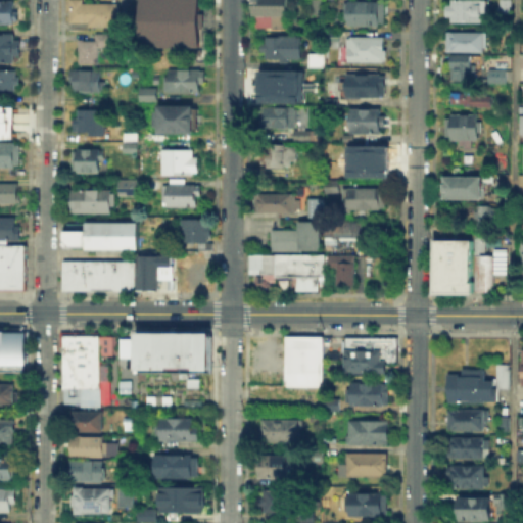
[(194,48),(134,47),(134,0),(194,0),(194,14),(200,14),(200,30),(194,30),(194,48)]
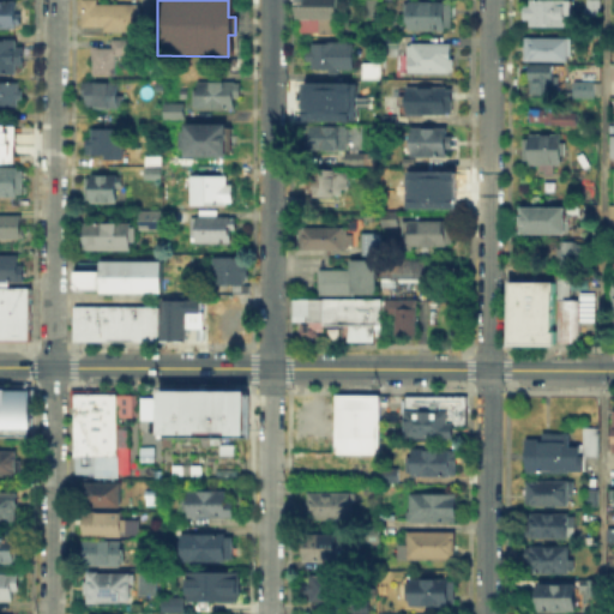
[(335,0),(335,20),(320,20),(320,34),(294,34),(294,0),(335,0)]
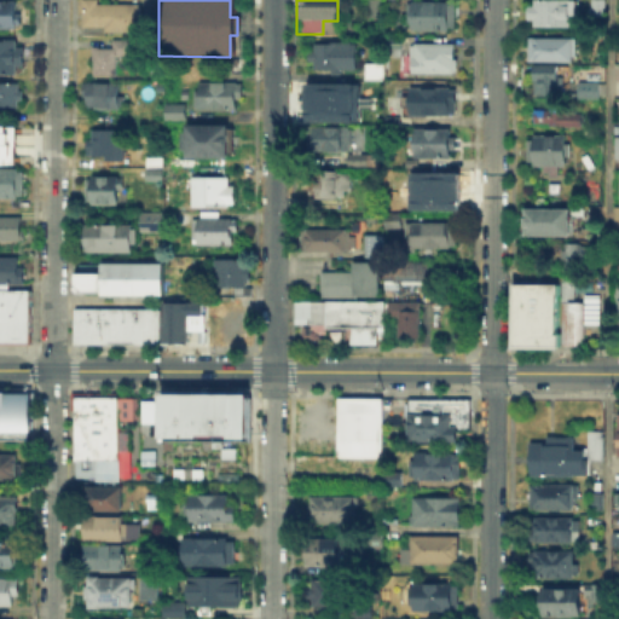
[(381,0),(381,18),(371,18),(371,0),(381,0)]
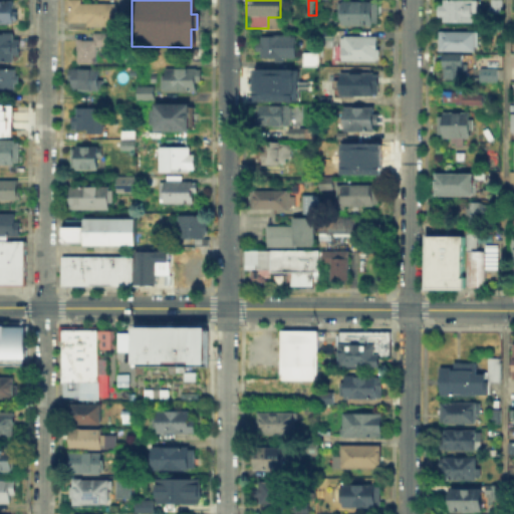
[(378,1),(378,27),(341,26),(341,1),(378,1)]
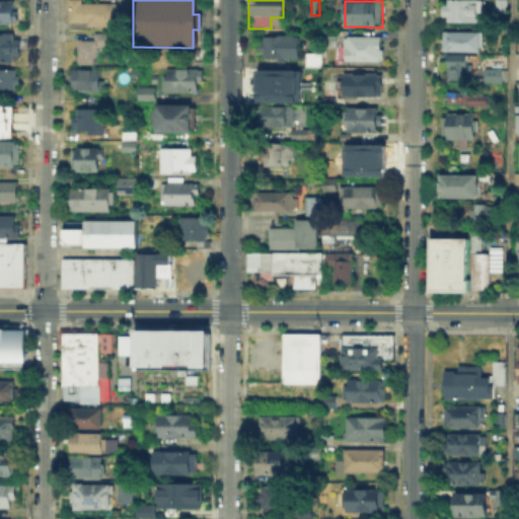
[(483,2),(483,18),(476,18),(476,24),(444,24),(444,1),(483,2)]
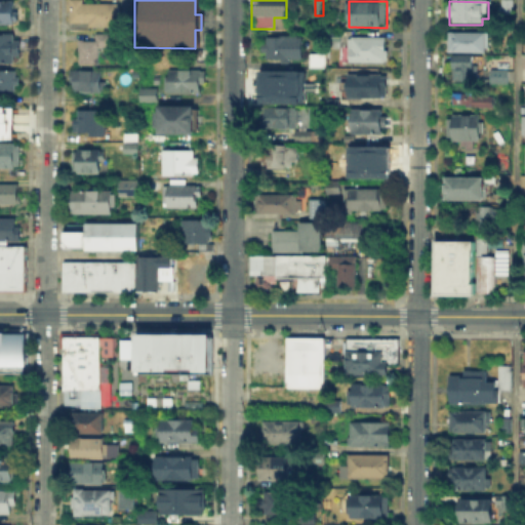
[(515,1),(515,14),(503,14),(503,1),(515,1)]
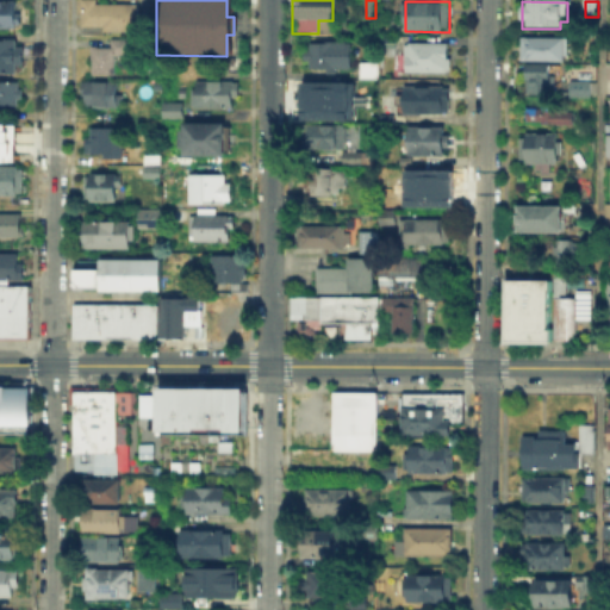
[(139,2),(139,35),(82,35),(82,2),(139,2)]
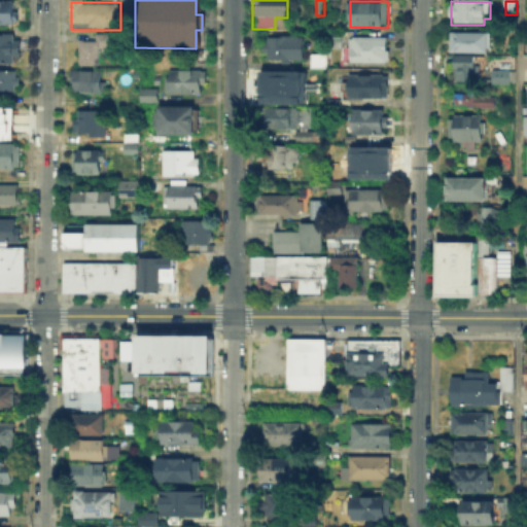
[(0,3),(16,3),(16,24),(0,24),(0,3)]
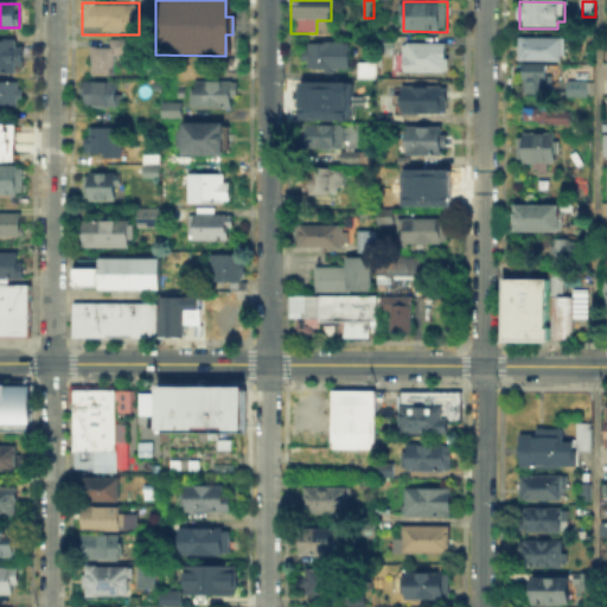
[(519,59),(519,37),(563,38),(563,59),(519,59)]
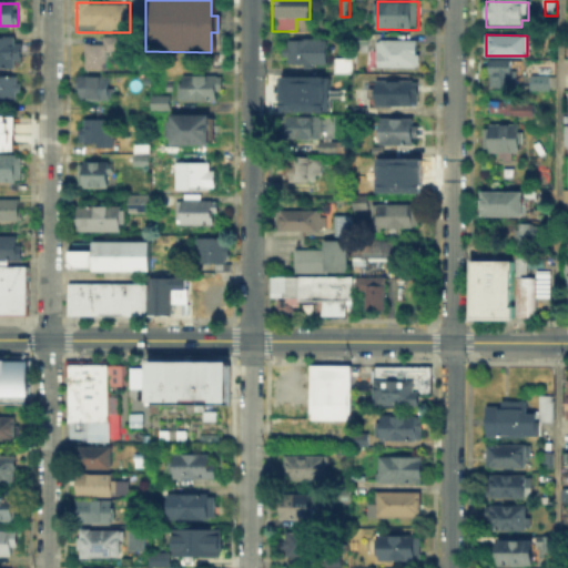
[(0,69),(0,38),(19,38),(19,70),(0,69)]
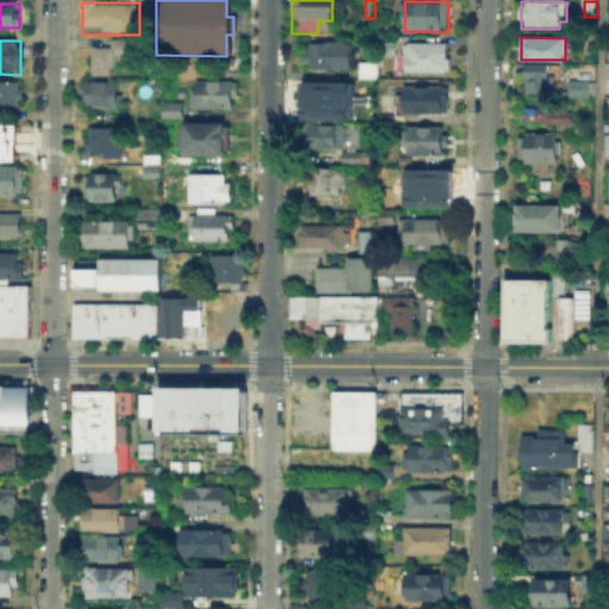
[(380,56),(380,41),(391,41),(391,56),(380,56)]
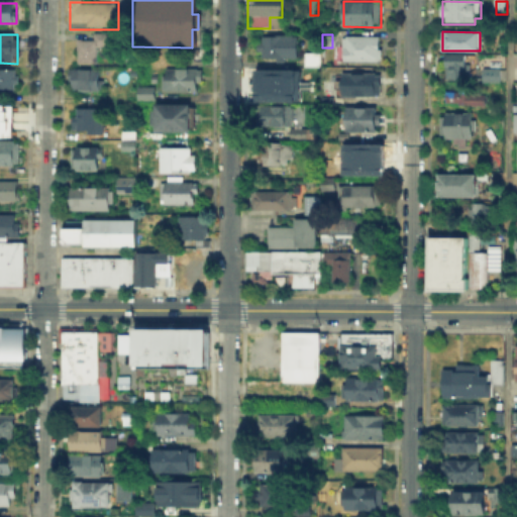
[(99,64),(79,64),(79,40),(96,40),(96,35),(110,35),(110,47),(99,47),(99,64)]
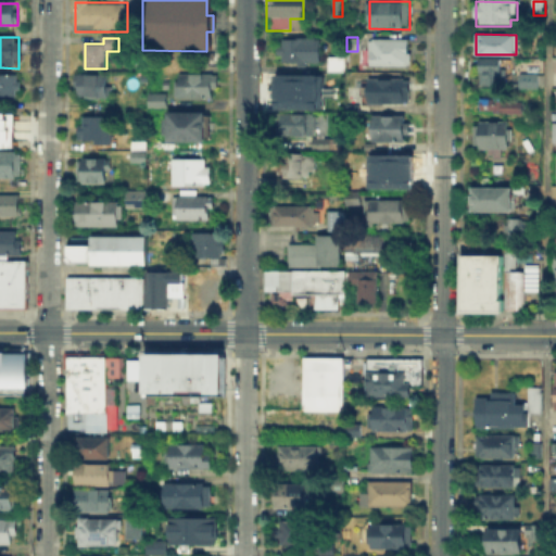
[(367,38),(406,38),(406,64),(367,64),(367,38)]
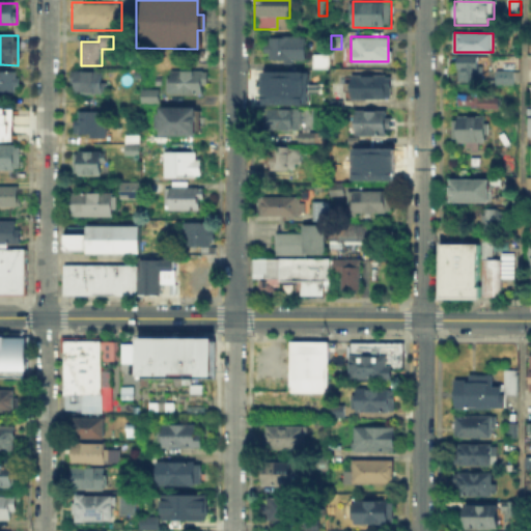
[(270,38),(307,39),(307,62),(270,62),(270,38)]
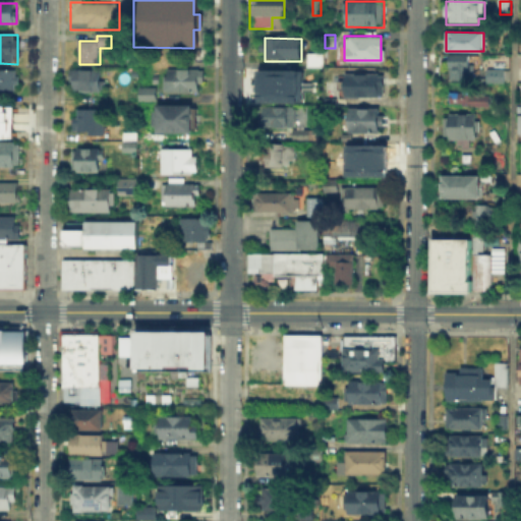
[(322,55),(322,67),(307,67),(307,55),(322,55)]
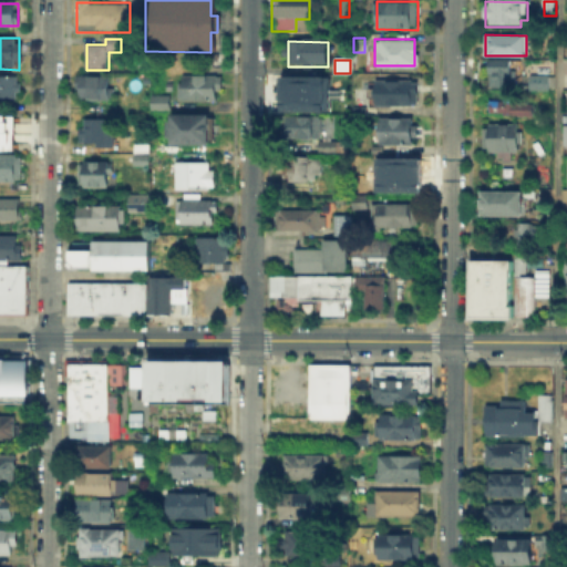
[(491,85),(491,62),(517,62),(517,85),(491,85)]
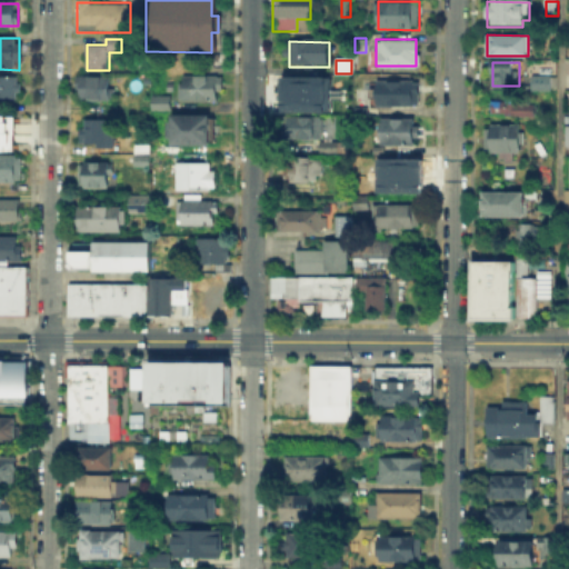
[(328,75),(328,109),(281,110),(281,76),(328,75)]
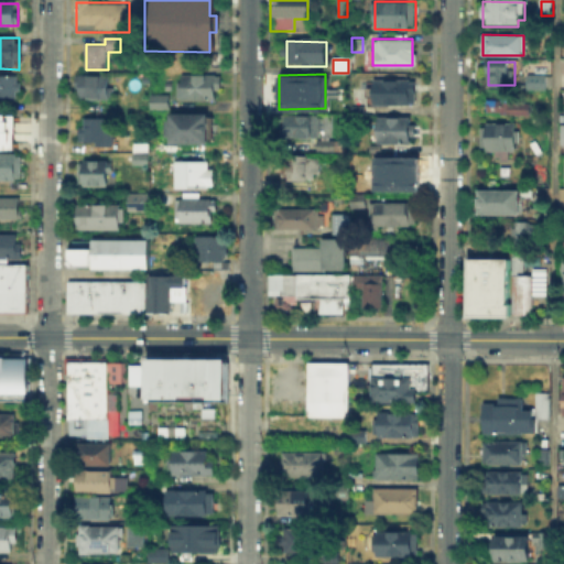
[(212,101),(172,101),(172,85),(176,85),(176,76),(216,76),(216,90),(212,90),(212,101)]
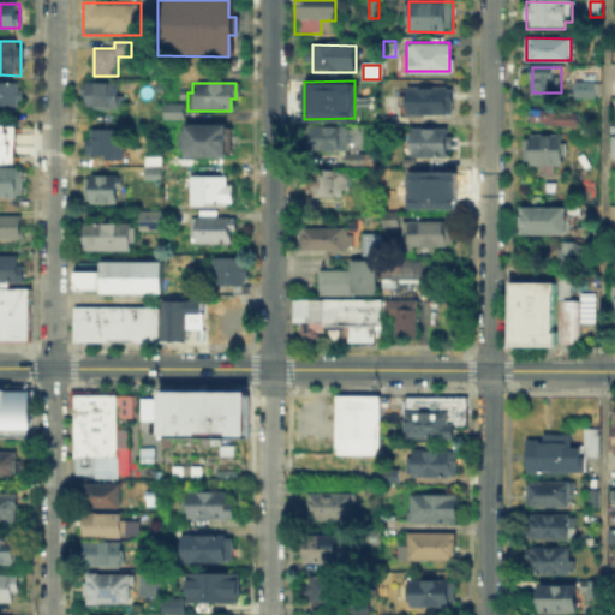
[(575,96),(575,83),(593,83),(593,96),(575,96)]
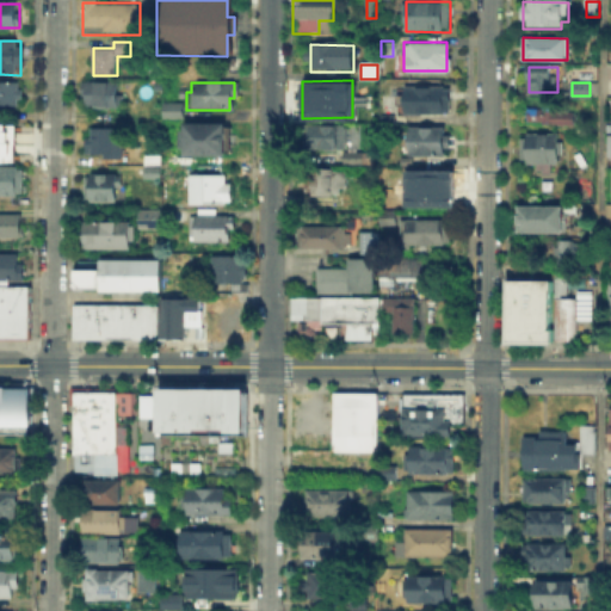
[(0,84),(22,84),(20,106),(0,106),(0,84)]
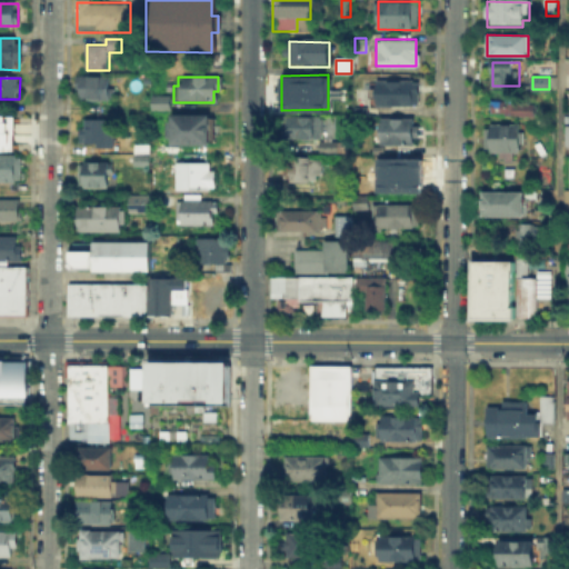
[(111,78),(111,102),(81,102),(81,78),(111,78)]
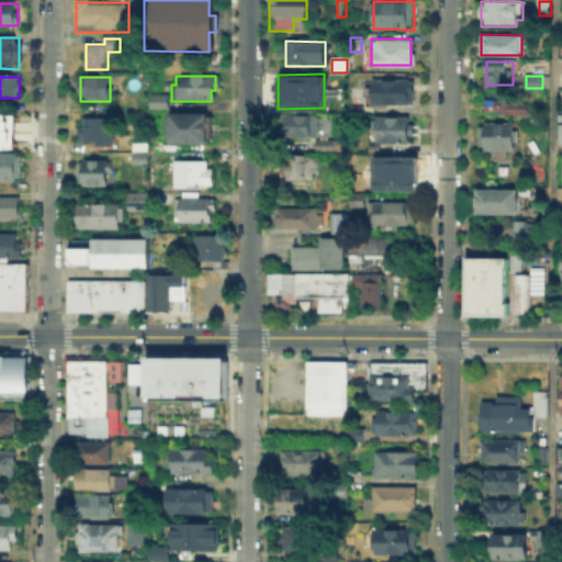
[(369,103),(369,78),(411,78),(411,103),(369,103)]
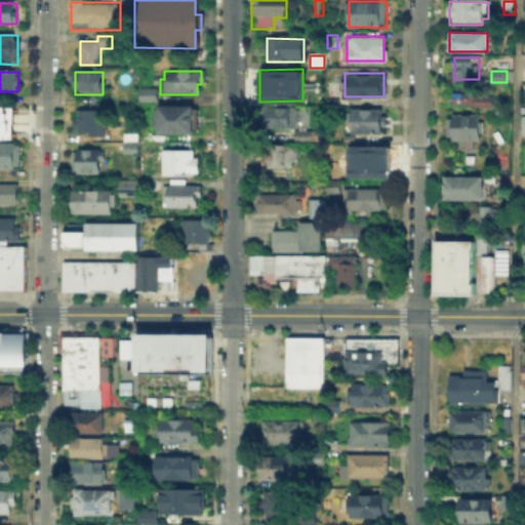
[(154,89),(154,103),(136,104),(136,90),(154,89)]
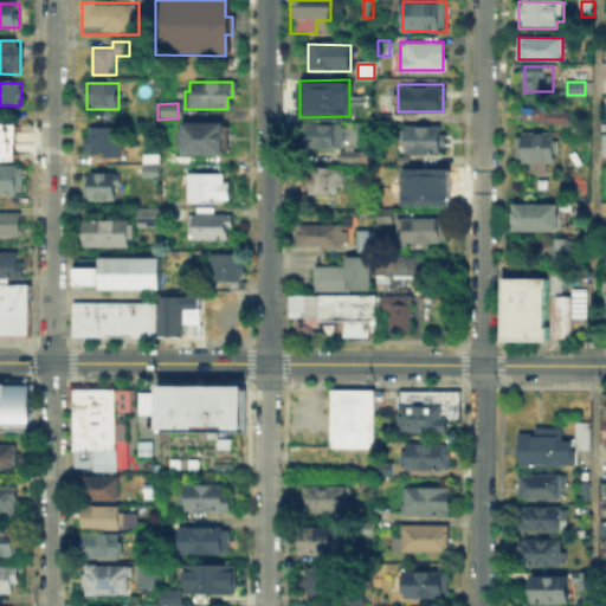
[(569,104),(569,122),(536,121),(535,118),(521,118),(520,104),(569,104)]
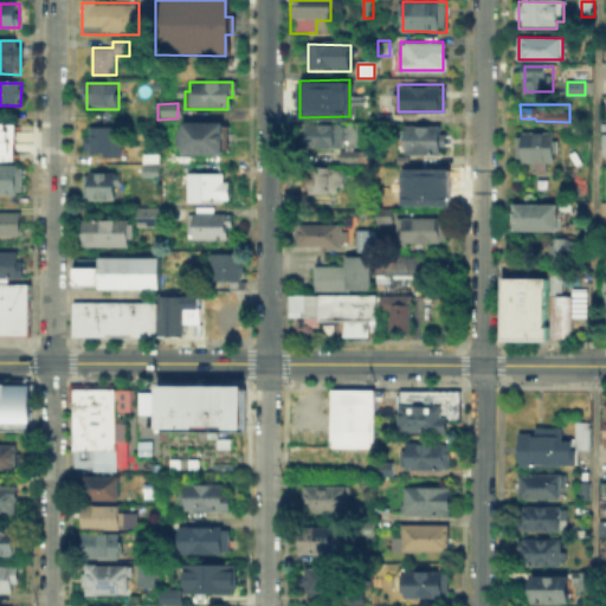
[(0,122),(13,122),(12,160),(0,160),(0,122)]
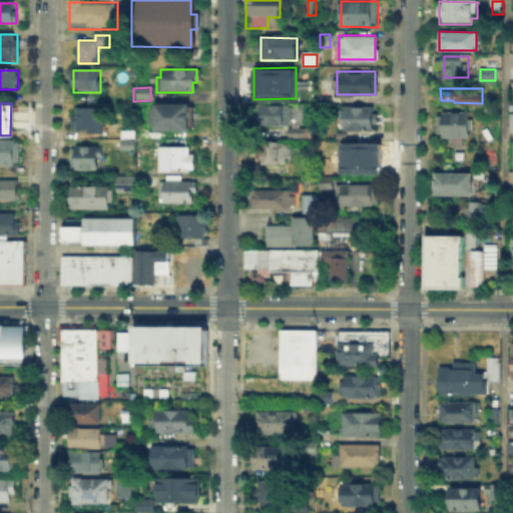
[(192,130),(150,130),(150,126),(145,126),(146,110),(149,110),(149,104),(184,104),(184,107),(192,107),(192,130)]
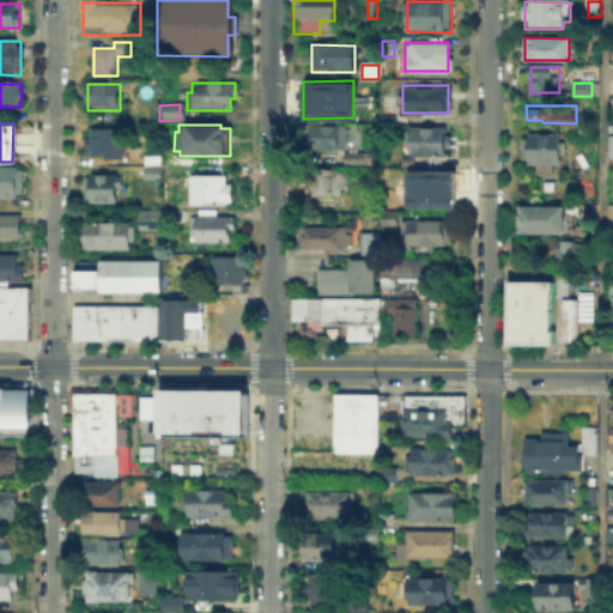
[(407,150),(407,125),(449,125),(449,150),(407,150)]
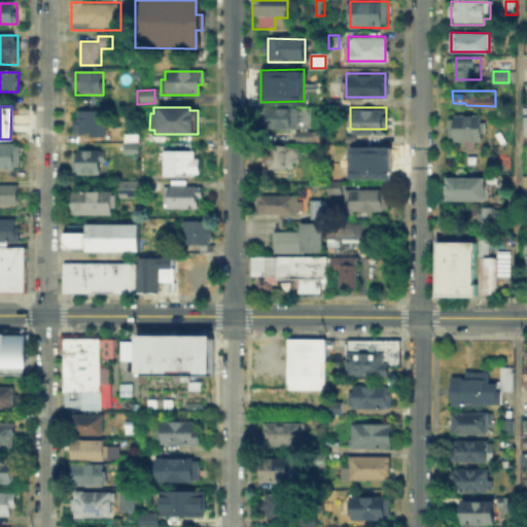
[(265,128),(265,108),(299,108),(299,128),(265,128)]
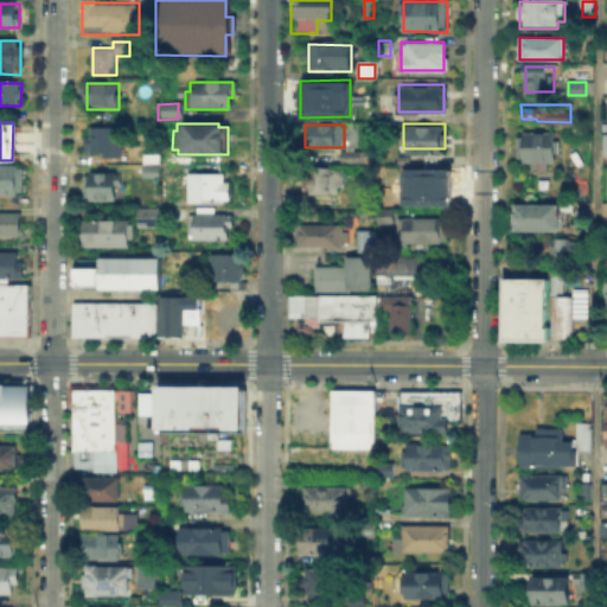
[(90,155),(90,129),(123,129),(123,155),(90,155)]
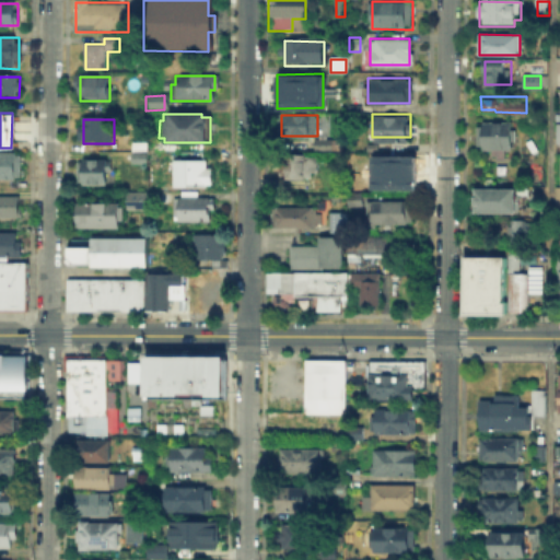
[(478,149),(478,121),(511,123),(510,162),(490,162),(490,149),(478,149)]
